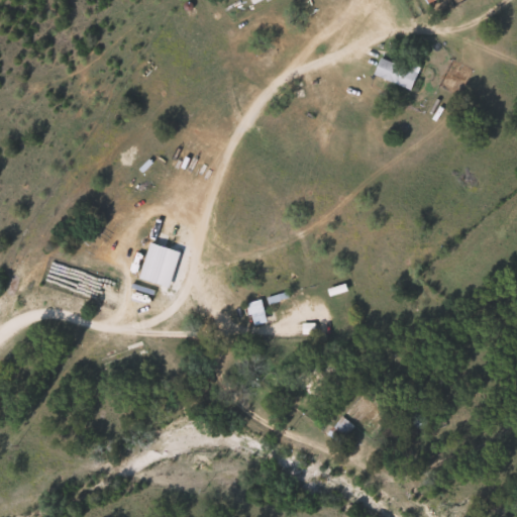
[(410,91),(418,74),(384,57),(375,73),(410,91)]
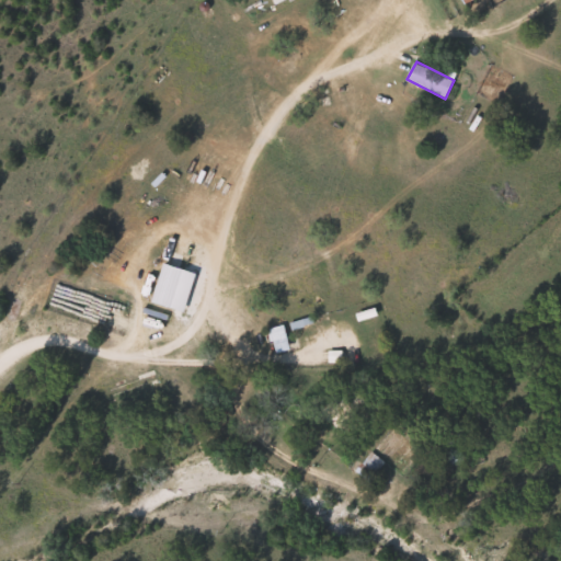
[(290,350),(283,324),(268,329),(275,353),(290,350)]
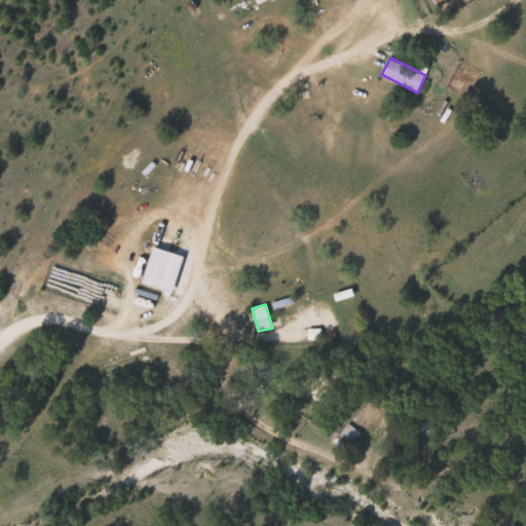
[(318,380),(309,375),(300,391),(331,409),(349,377),(327,365),(318,380)]
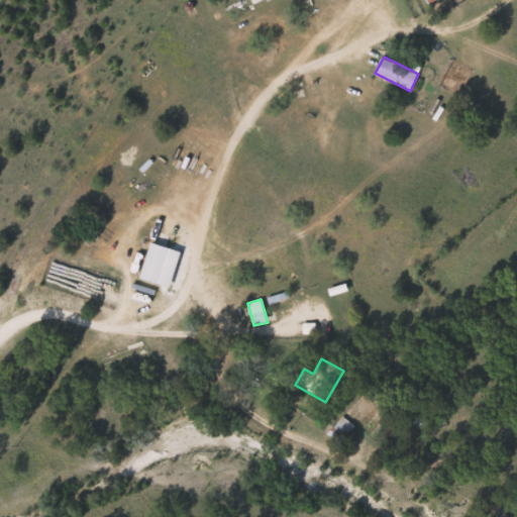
[(424,419),(414,412),(410,418),(419,425),(424,419)]
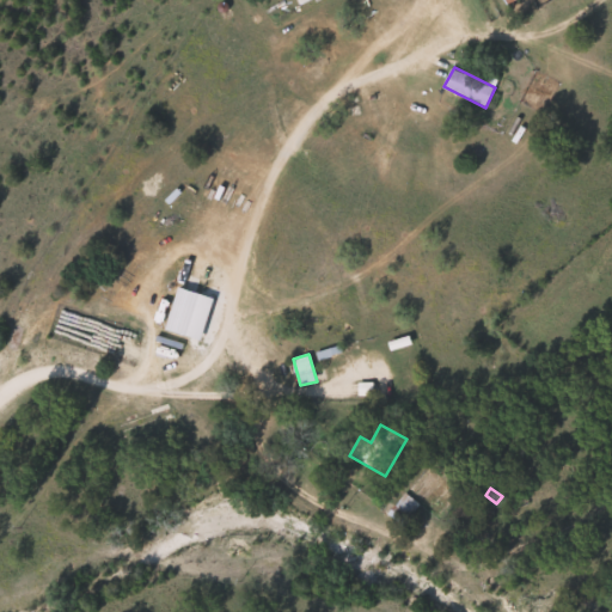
[(391,512),(402,522),(418,506),(408,495),(391,512)]
